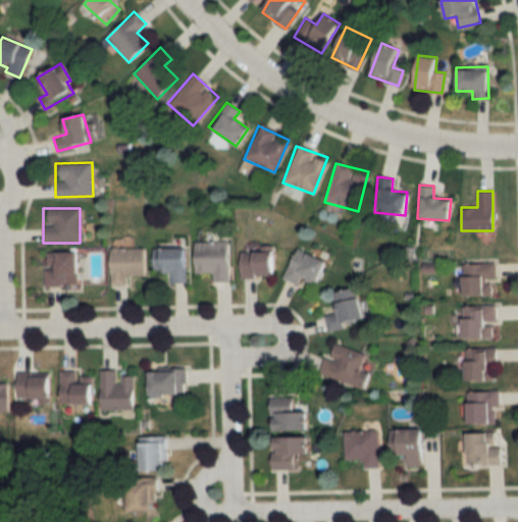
[(195,242),(196,272),(211,272),(211,282),(227,281),(227,242),(195,242)]
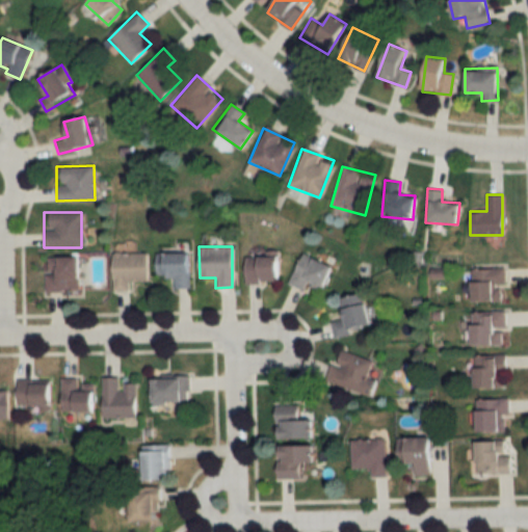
[(111,253),(111,291),(128,291),(128,282),(146,282),(146,253),(111,253)]
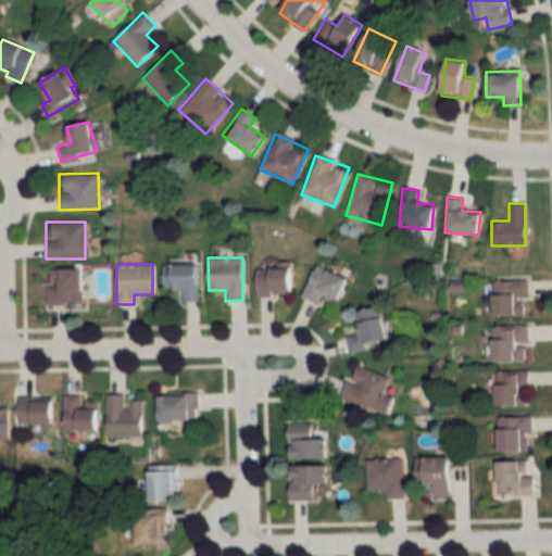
[(197,301),(197,264),(162,264),(162,289),(179,289),(179,301),(197,301)]
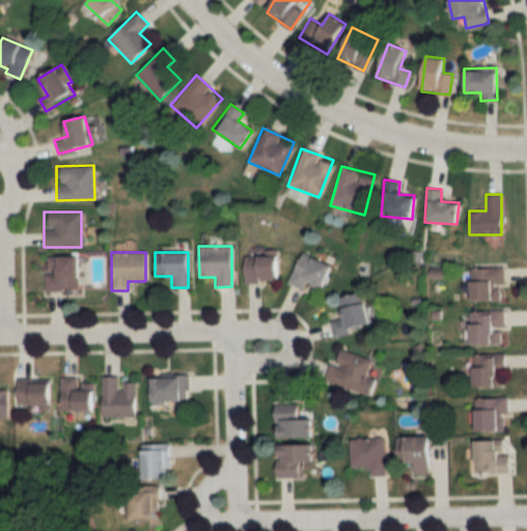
[(319,296),(332,267),(301,252),(287,282),(319,296)]
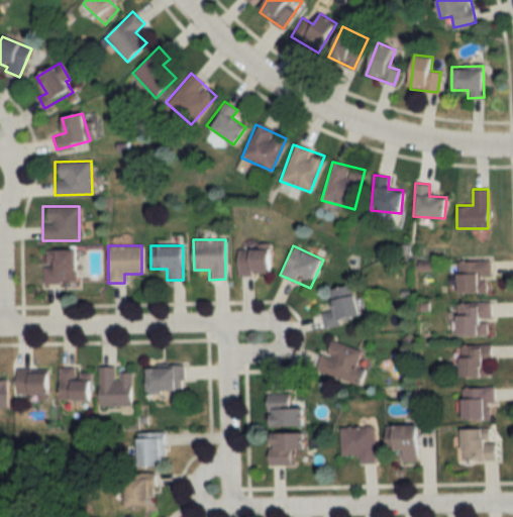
[(42,284),(76,284),(76,249),(42,249),(42,284)]
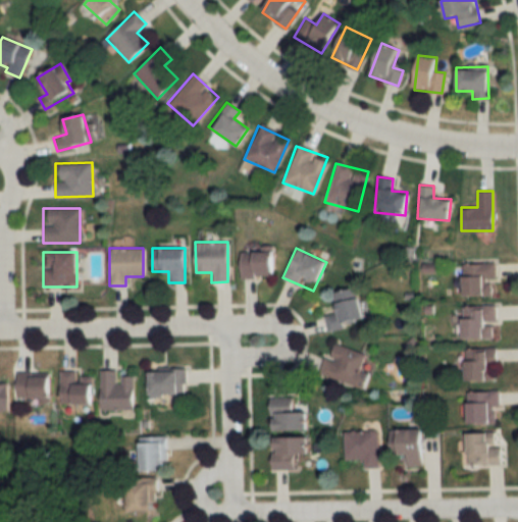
[(240,279),(273,279),(273,252),(240,252),(240,279)]
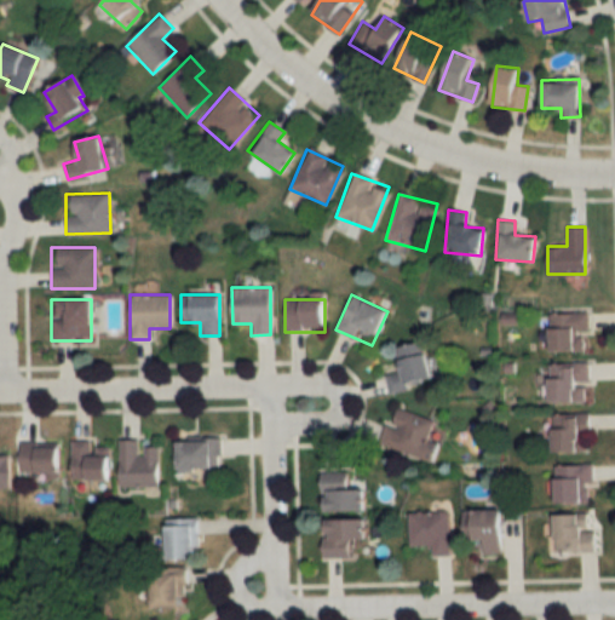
[(547,351),(581,351),(581,332),(585,332),(585,313),(547,313),(547,351)]
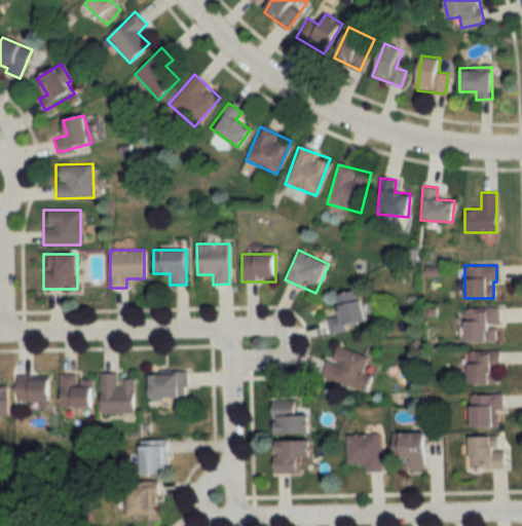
[(337,315),(326,318),(329,332),(367,325),(361,290),(333,296),(337,315)]
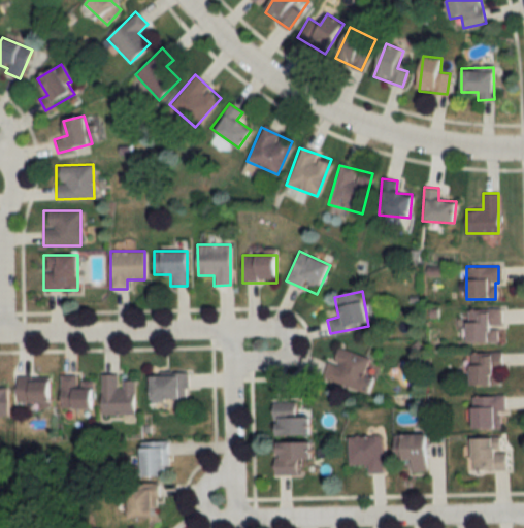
[(466,309),(467,343),(499,342),(499,308),(466,309)]
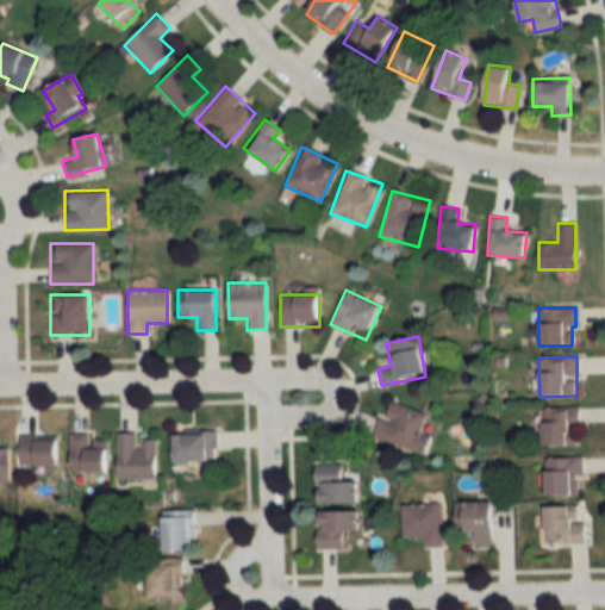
[(420,435),(425,412),(387,404),(384,421),(378,418),(372,441),(422,452),(425,436),(420,435)]
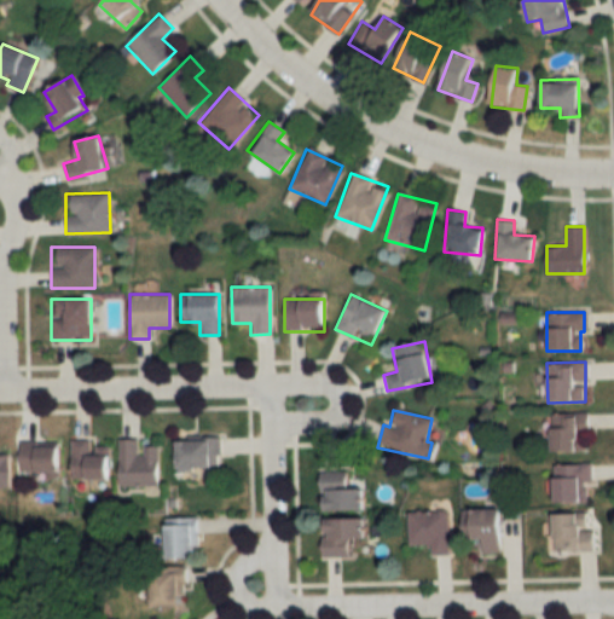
[(550,452),(588,452),(588,414),(550,414),(550,452)]
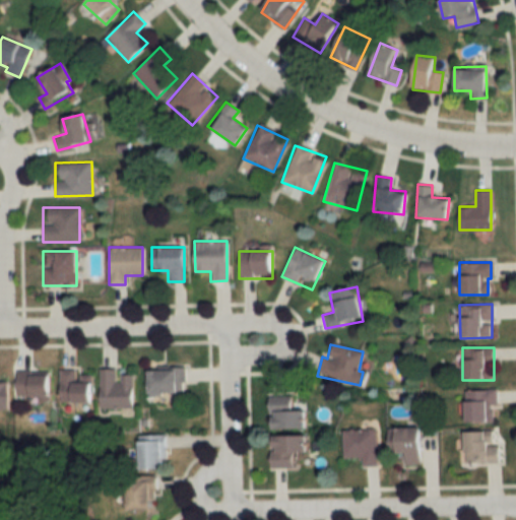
[(114,370),(99,370),(99,410),(131,410),(131,376),(114,376),(114,370)]
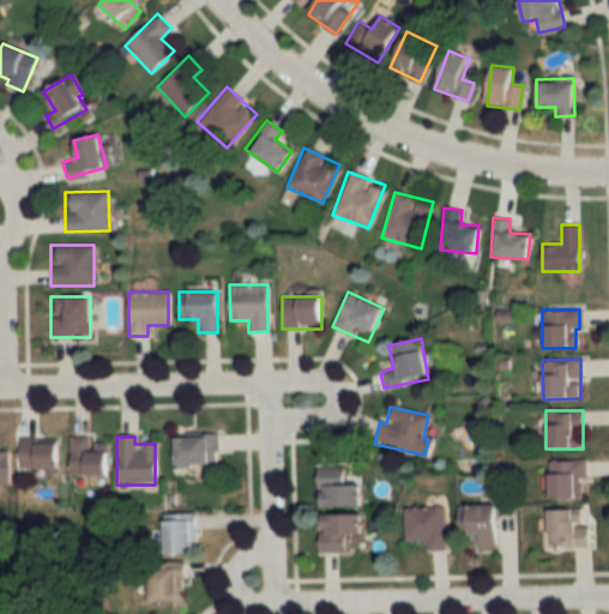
[(89,438),(68,438),(68,476),(108,476),(108,443),(89,443),(89,438)]
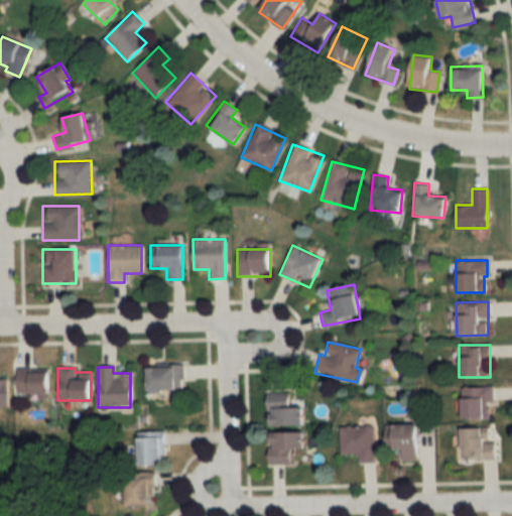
[(147,368),(147,393),(181,393),(181,368),(147,368)]
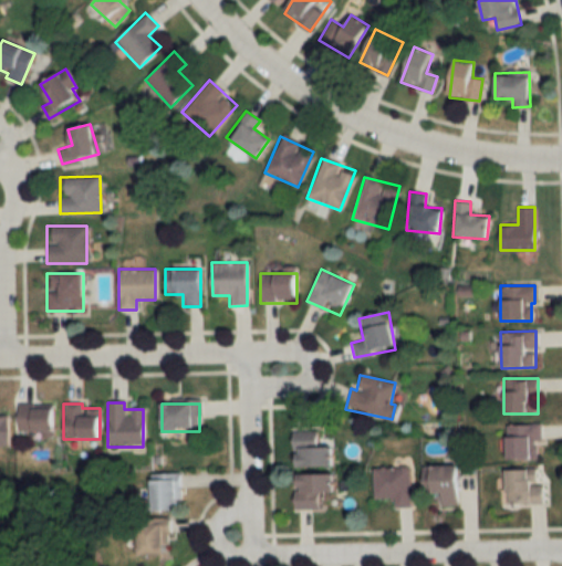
[(52,433),(52,407),(18,407),(18,433),(52,433)]
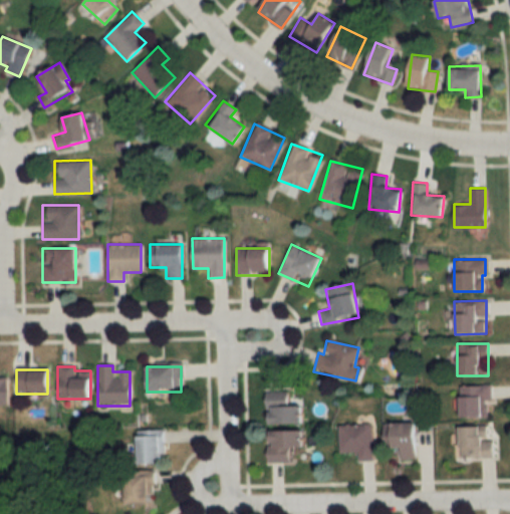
[(489,387),(459,387),(459,418),(489,418),(489,387)]
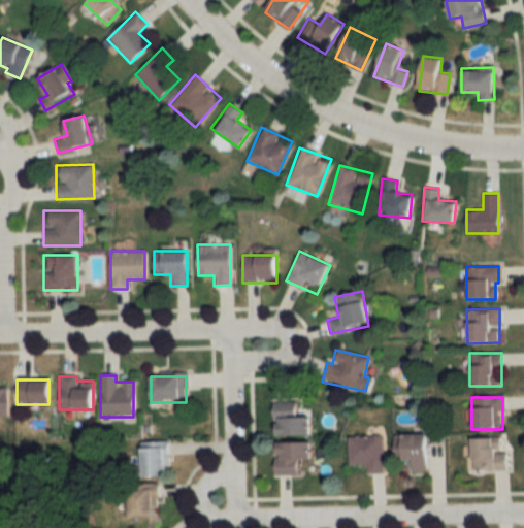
[(310,436),(309,418),(298,418),(298,403),(273,403),(274,436),(310,436)]
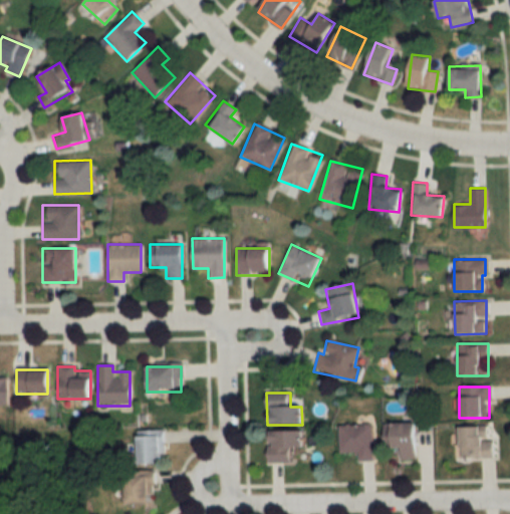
[(383,424),(383,450),(397,450),(397,461),(416,461),(416,424),(383,424)]
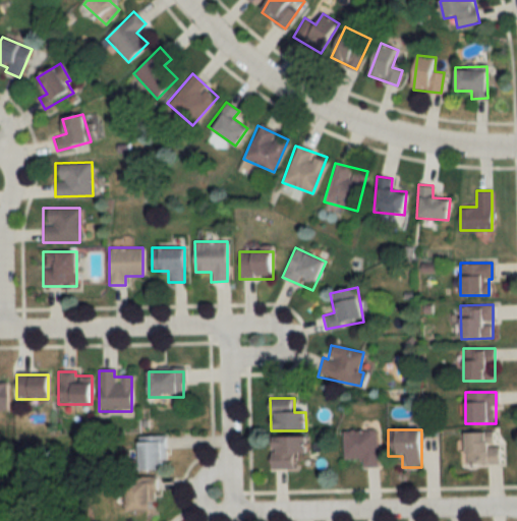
[(343,459),(361,459),(361,467),(377,467),(377,430),(343,430),(343,459)]
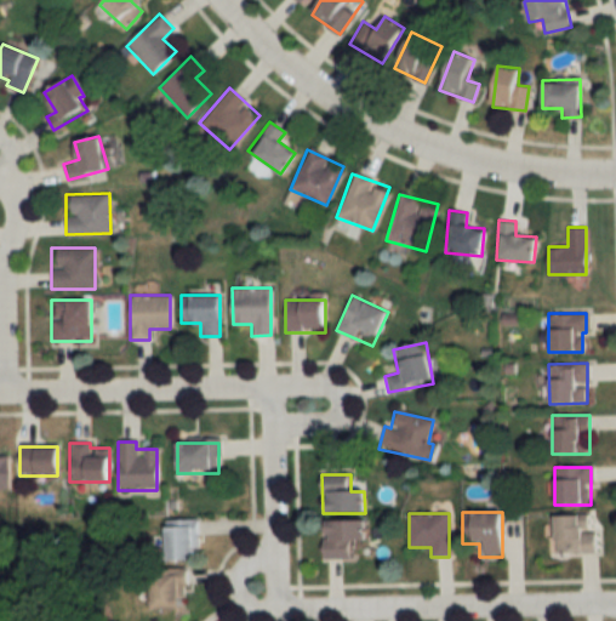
[(593,516),(554,517),(554,553),(593,553),(593,516)]
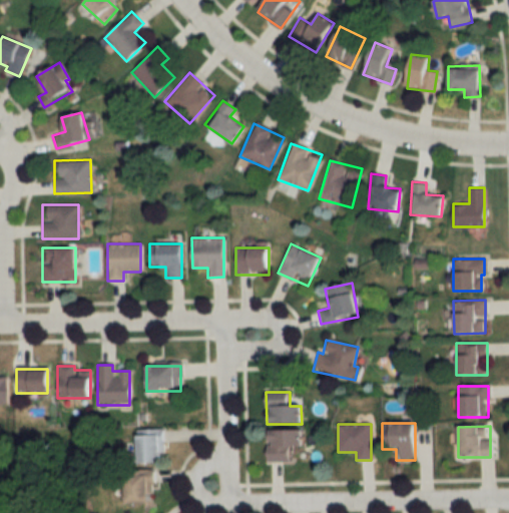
[(137,464),(161,464),(161,430),(137,430),(137,464)]
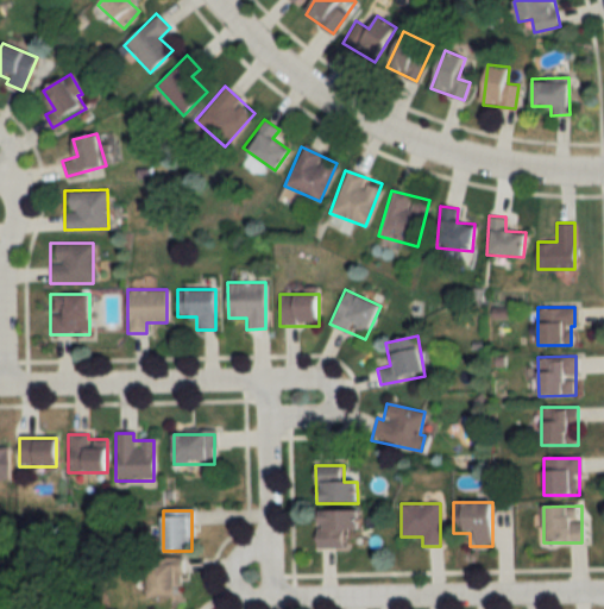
[(316,547),(344,547),(344,532),(358,532),(358,512),(316,512),(316,547)]
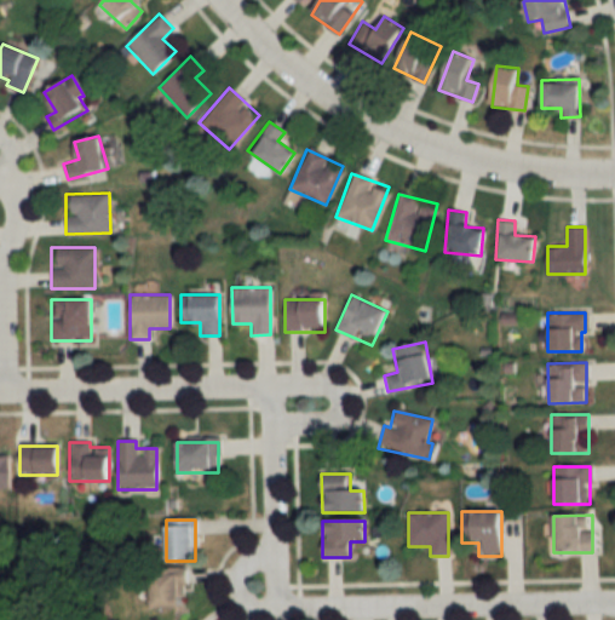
[(151,568),(151,609),(183,609),(183,568),(151,568)]
